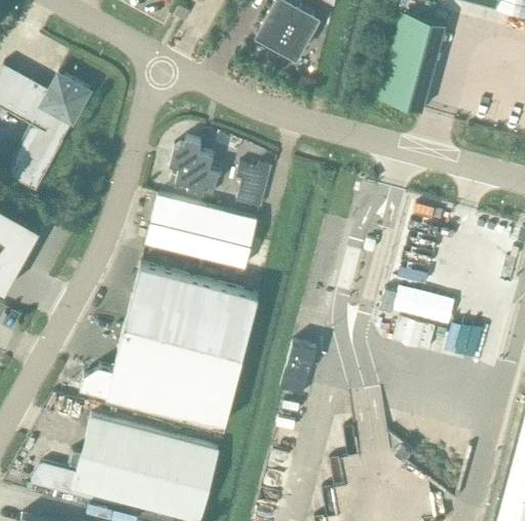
[(319,21),(320,19),(317,17),(285,0),(277,0),(258,35),(258,34),(257,37),(259,38),(259,37),(272,44),(272,45),(282,50),(282,49),(295,58),(297,59),(298,57),(299,53),(302,56),(308,44),(306,43),(317,21),(319,21)]
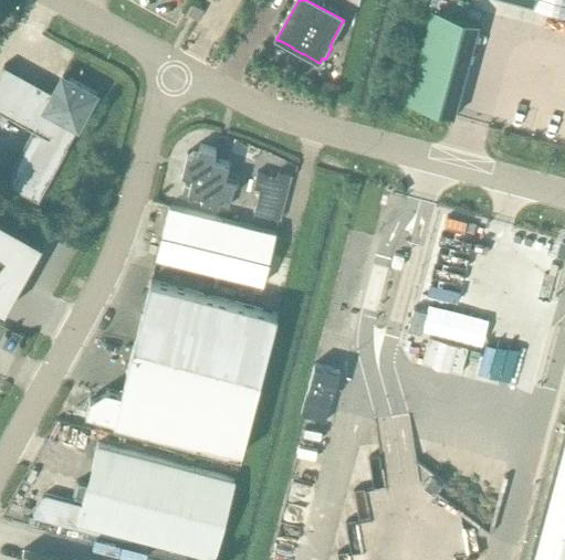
[(564,0),(511,0),(564,12),(564,0)]
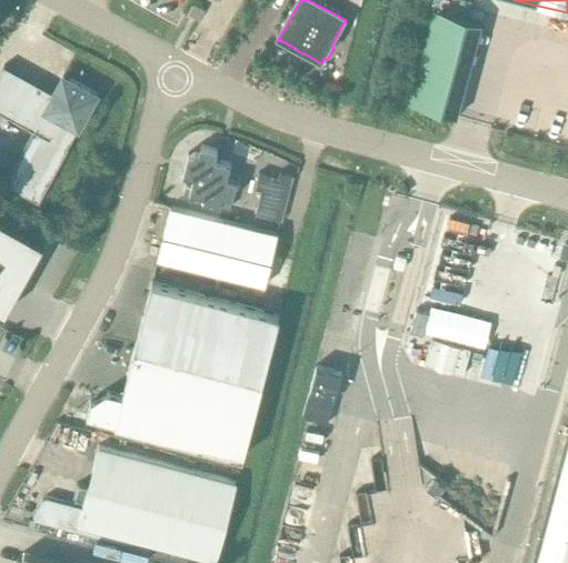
[(190,20),(200,26),(206,16),(196,10),(190,20)]
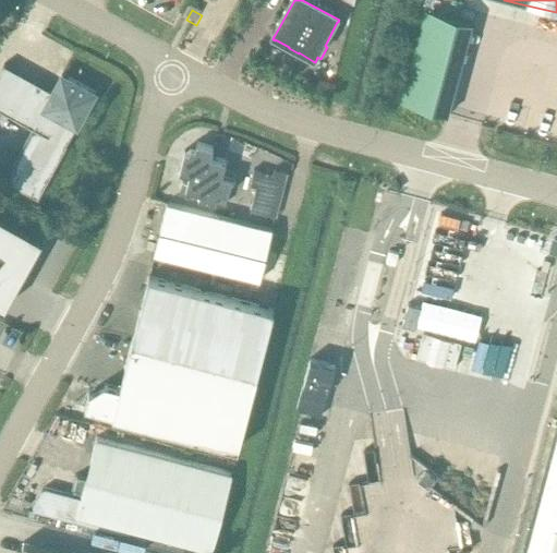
[(0,77),(0,113),(31,131),(33,132),(4,184),(38,203),(68,149),(67,149),(76,131),(77,132),(96,98),(70,83),(62,80),(57,91),(53,96),(4,70),(0,77)]
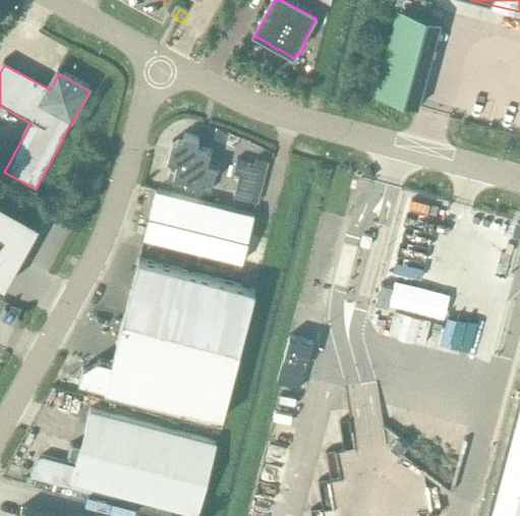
[(171,175),(168,185),(188,190),(201,193),(212,195),(214,186),(218,172),(208,169),(212,155),(197,152),(199,141),(185,138),(184,144),(179,141),(178,147),(173,146),(168,165),(178,167),(175,176),(171,175)]
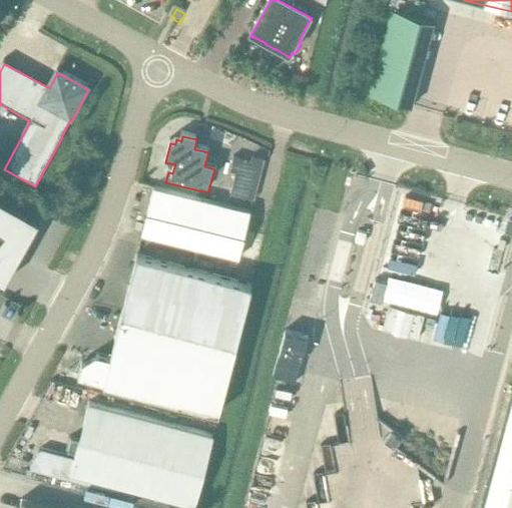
[(251,164),(233,160),(230,173),(235,175),(230,197),(253,203),(264,162),(252,160),(251,164)]
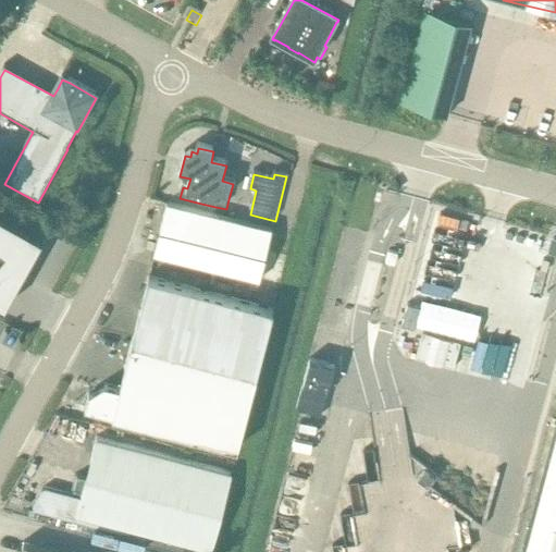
[(155,259),(176,264),(261,285),(273,234),(168,208),(155,259)]
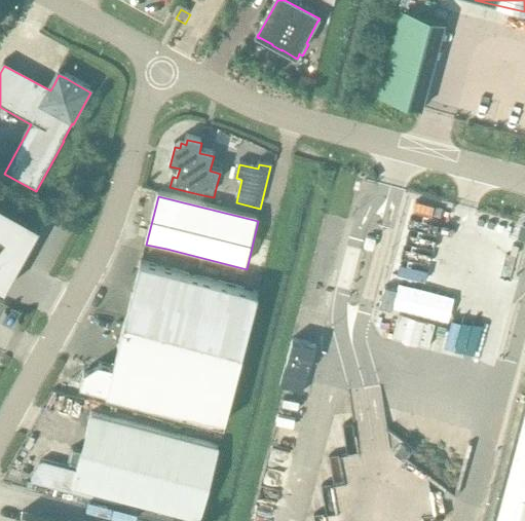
[(41,229),(0,207),(0,292),(4,295),(26,256),(31,258),(37,249),(32,246),(41,229)]
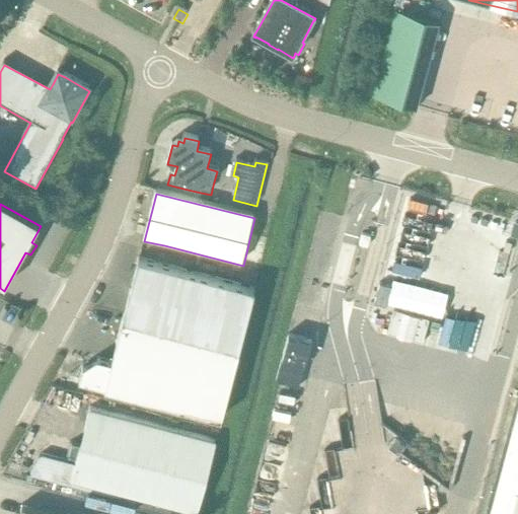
[(80,384),(222,422),(255,293),(139,263),(112,366),(98,362),(96,368),(89,373),(83,371),(80,384)]
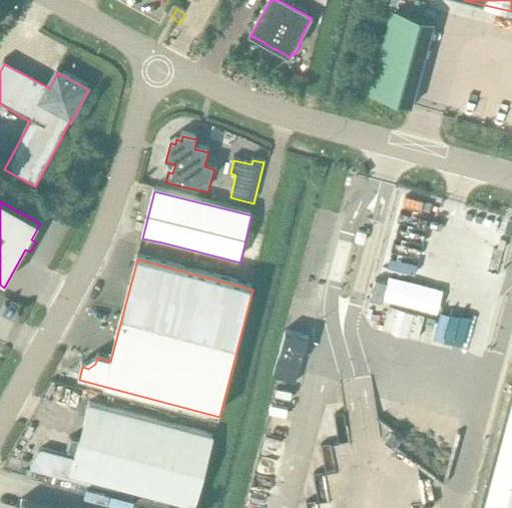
[(427,297),(425,304),(441,309),(443,302),(427,297)]
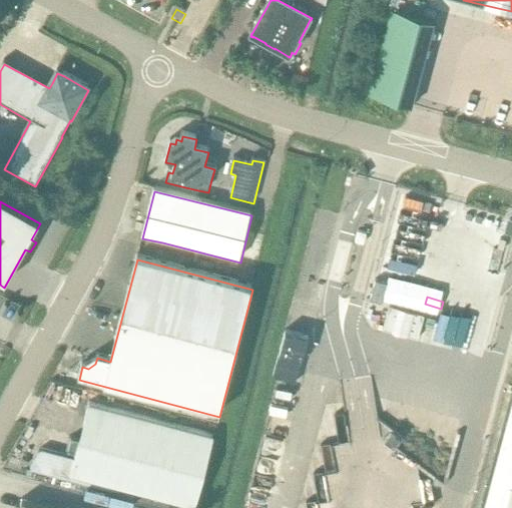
[(419,343),(424,320),(389,310),(383,334),(419,343)]
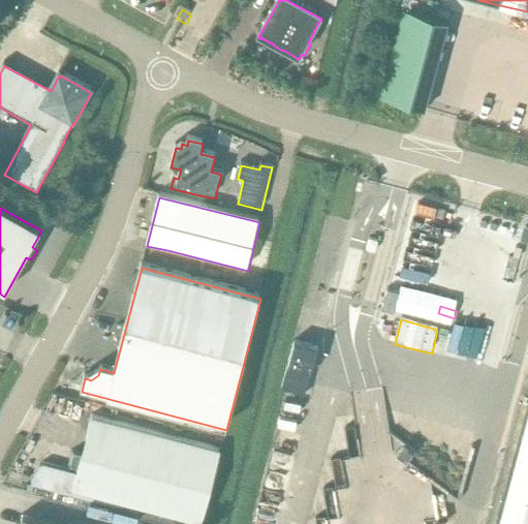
[(281,391),(285,392),(306,398),(318,350),(294,344),(281,391)]
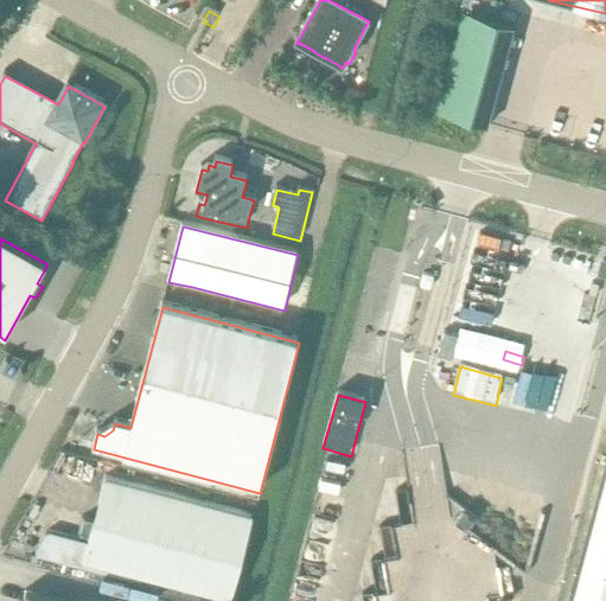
[(605,474),(599,500),(582,558),(571,600),(605,600),(605,474)]
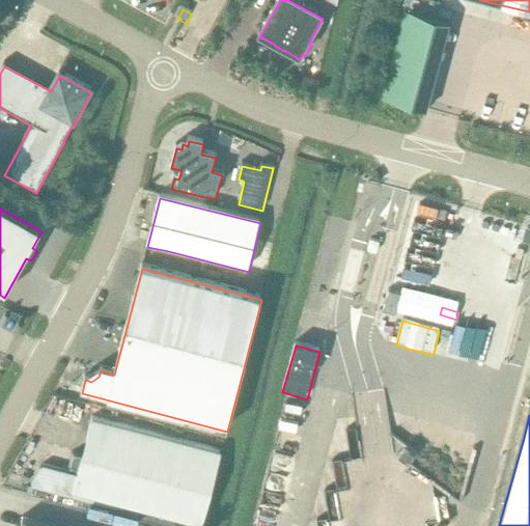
[(40,472),(32,485),(32,486),(32,487),(32,488),(32,489),(33,489),(34,491),(35,491),(63,498),(119,514),(120,514),(121,514),(123,513),(124,513),(124,511),(126,510),(126,509),(183,525),(202,525),(221,455),(113,426),(93,421),(78,478),(45,470),(44,470),(43,470),(42,471),(40,472)]
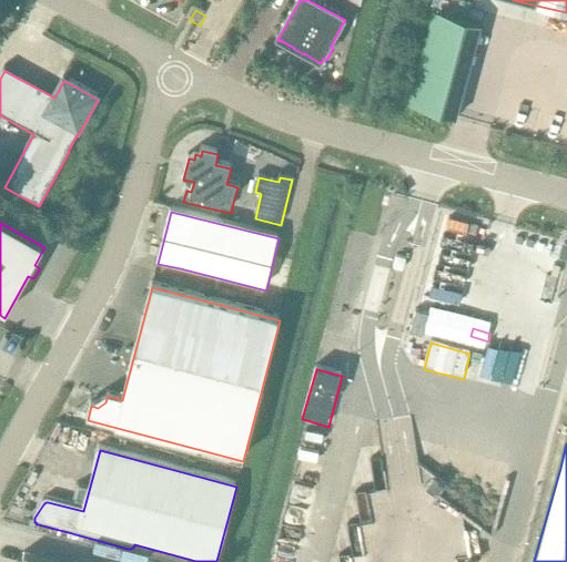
[(434,481),(427,491),(436,499),(444,489),(434,481)]
